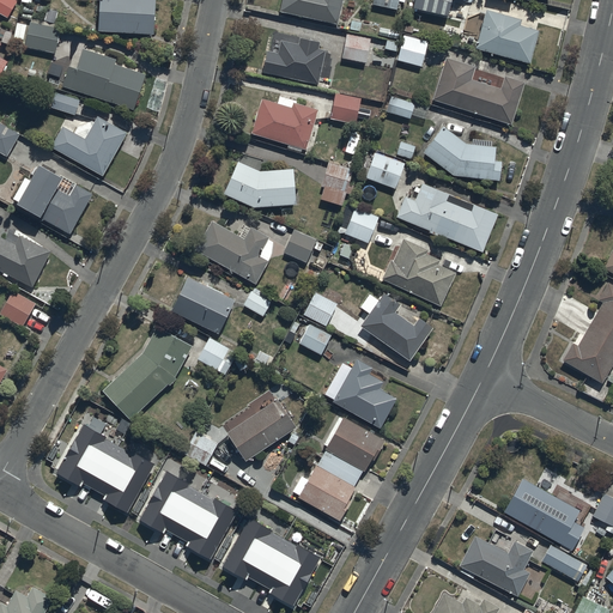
[(0,0),(0,13),(8,19),(17,2),(13,0),(0,0)]
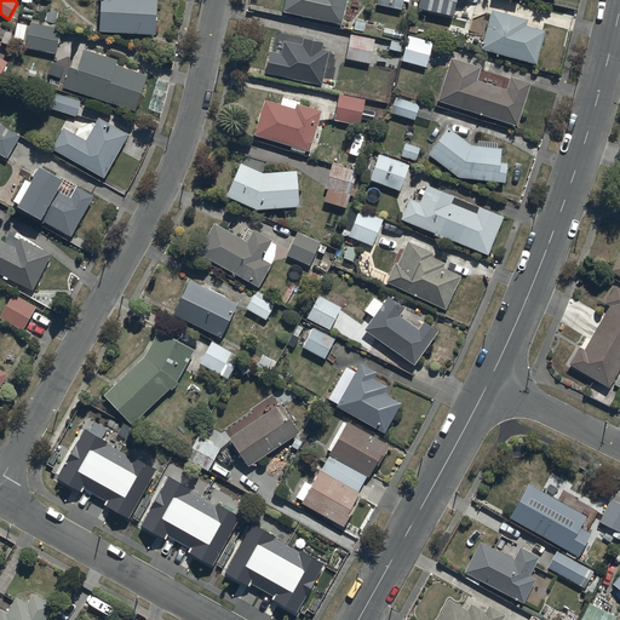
[(101,0),(99,33),(156,36),(158,0),(101,0)]
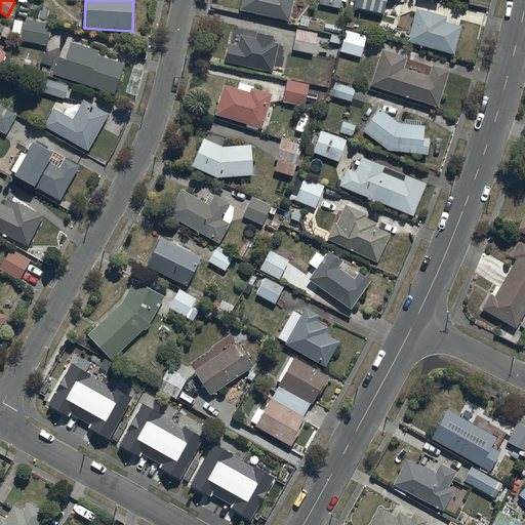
[(240,0),(238,11),(288,22),(292,0),(240,0)]
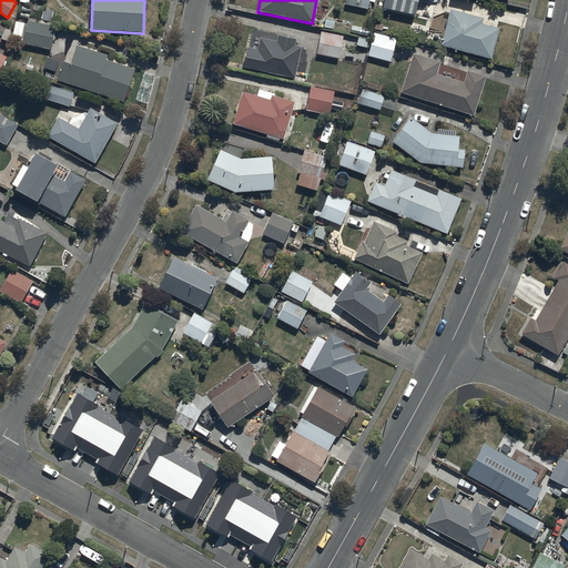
[(367,10),(368,0),(345,0),(345,6),(367,10)]
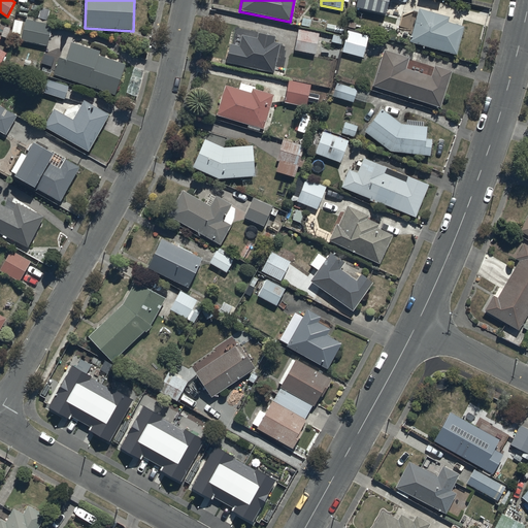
[(356,0),(355,5),(384,12),(387,0),(356,0)]
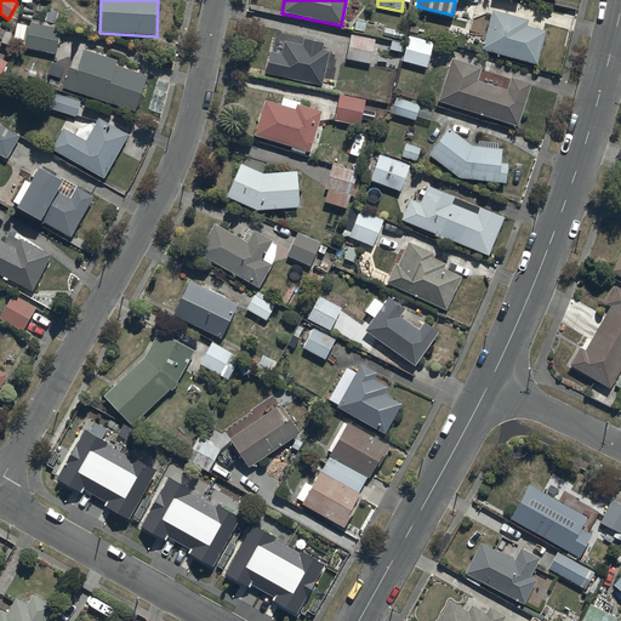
[(528,22),(491,11),(480,50),(536,66),(545,32),(527,27),(528,22)]
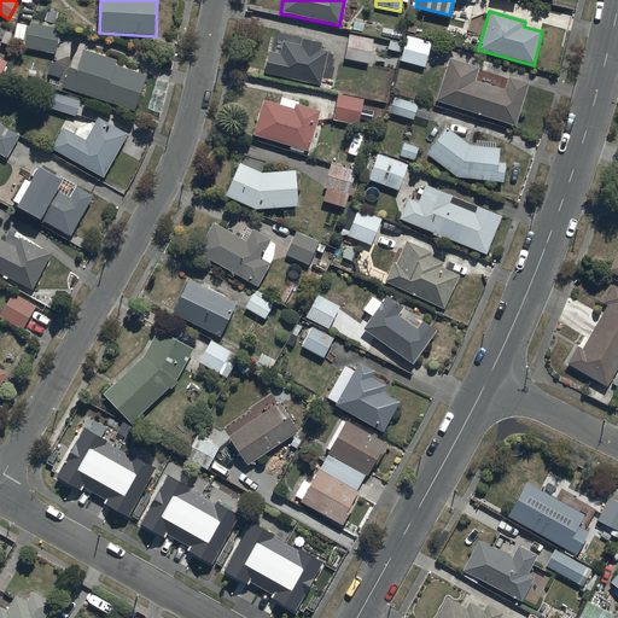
[(62,30),(30,23),(25,48),(56,54),(62,30)]
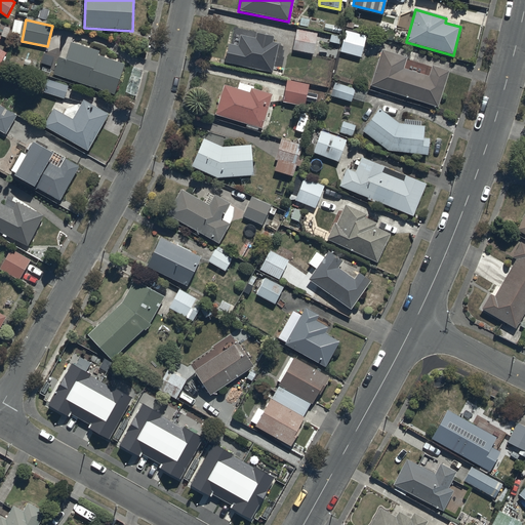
[(318,34),(296,30),(292,50),(313,55),(318,34)]
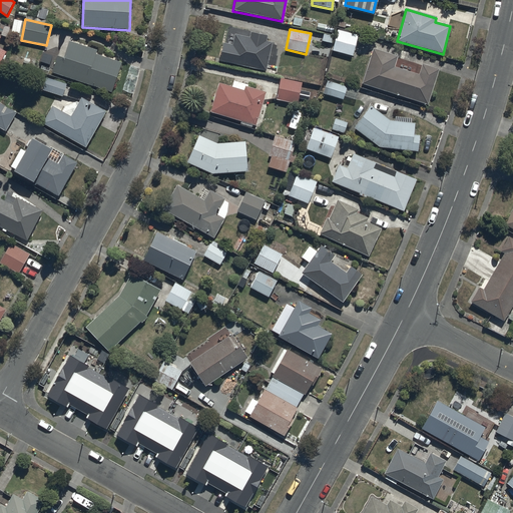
[(353,57),(358,36),(337,31),(332,52),(353,57)]
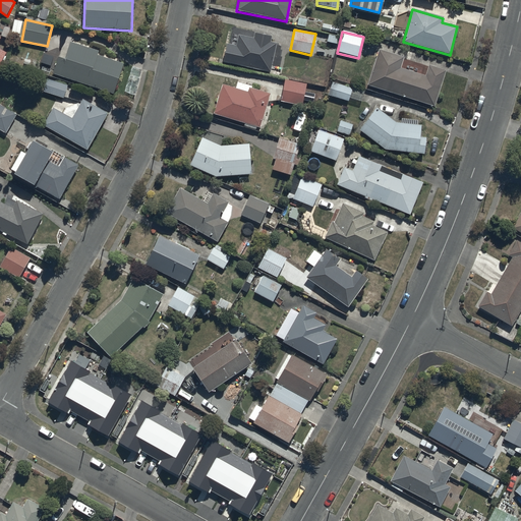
[(227,44),(223,61),(269,72),(276,44),(270,43),(272,37),(254,33),(253,39),(239,35),(236,47),(227,44)]
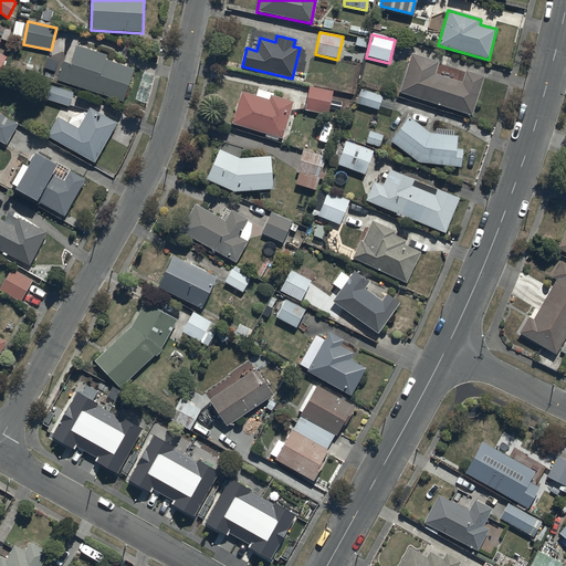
[(135,70),(106,61),(107,56),(76,46),(71,64),(63,62),(58,81),(124,103),(135,70)]
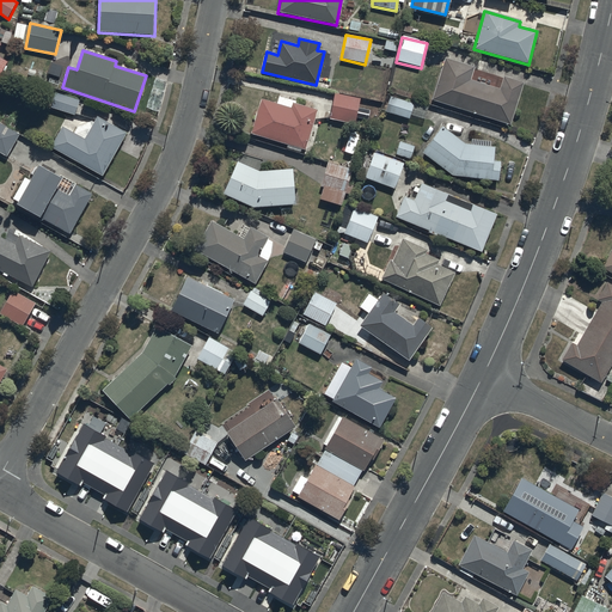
[(444,59),(430,101),(509,126),(522,83),(503,77),(499,89),(470,80),(473,68),(444,59)]
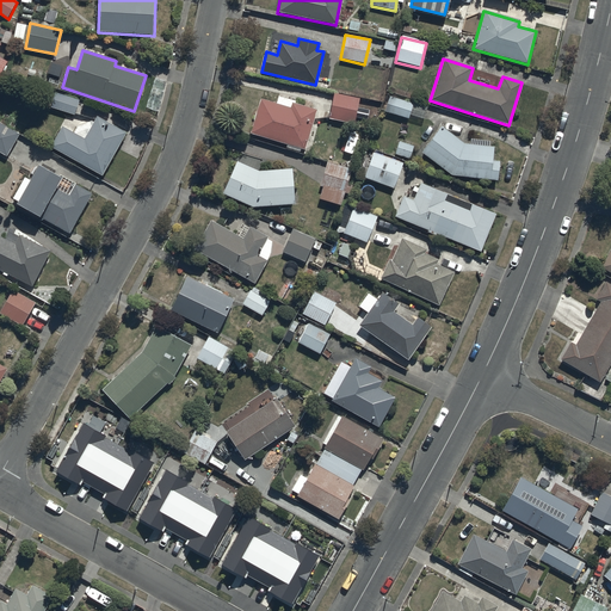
[(75,116),(80,102),(55,93),(50,107),(75,116)]
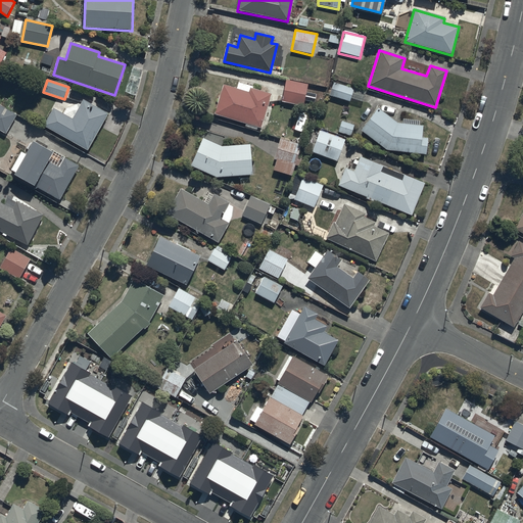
[(307,85),(286,80),(281,102),(302,107),(307,85)]
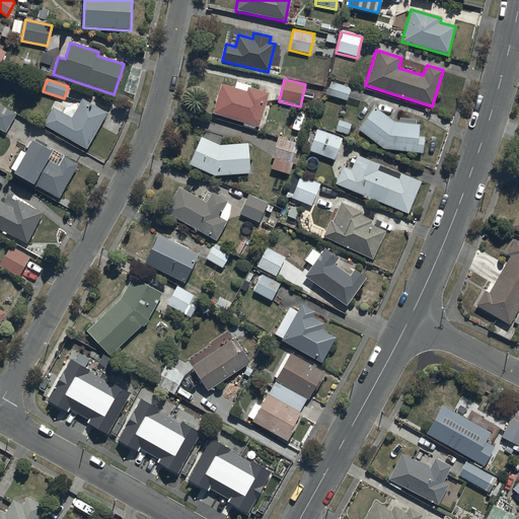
[(235,88),(220,84),(212,114),(242,122),(241,127),(253,130),(254,126),(258,127),(269,92),(250,88),(250,86),(236,82),(235,88)]
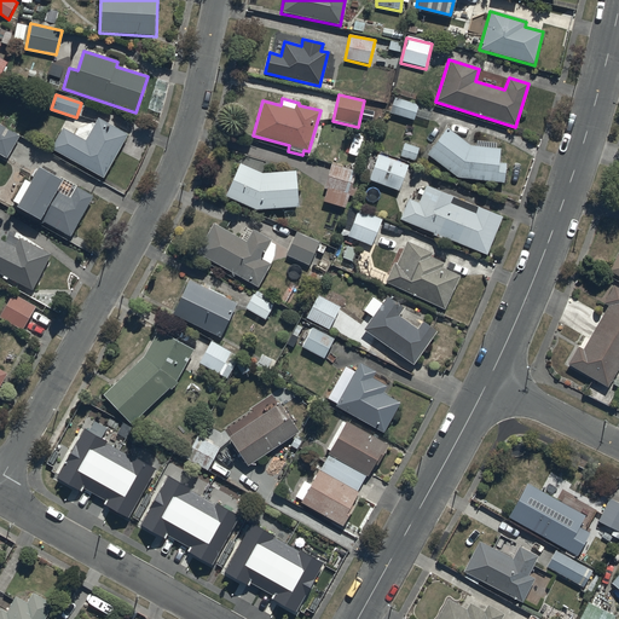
[(418,105),(394,98),(389,114),(414,121),(418,105)]
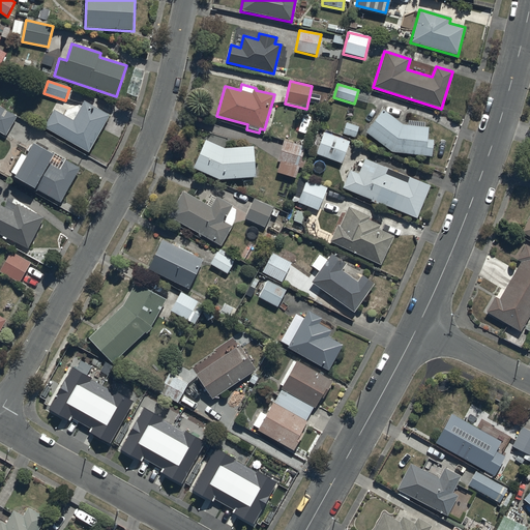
[(74,121),(54,111),(45,127),(89,153),(110,116),(85,101),(74,121)]
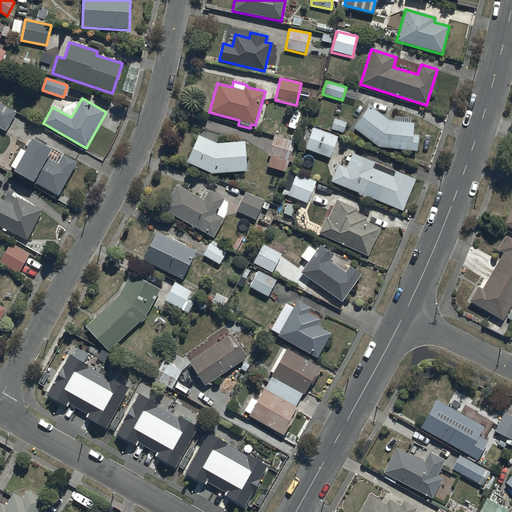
[(0,128),(5,131),(16,113),(0,103),(0,128)]
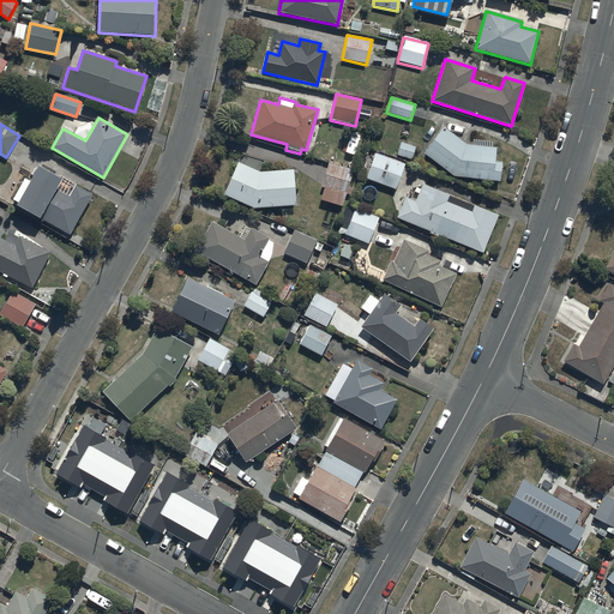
[(474,139),(474,146),(465,145),(444,127),(422,154),(453,176),(500,182),(503,163),(494,162),(497,149),(491,149),(492,142),(474,139)]
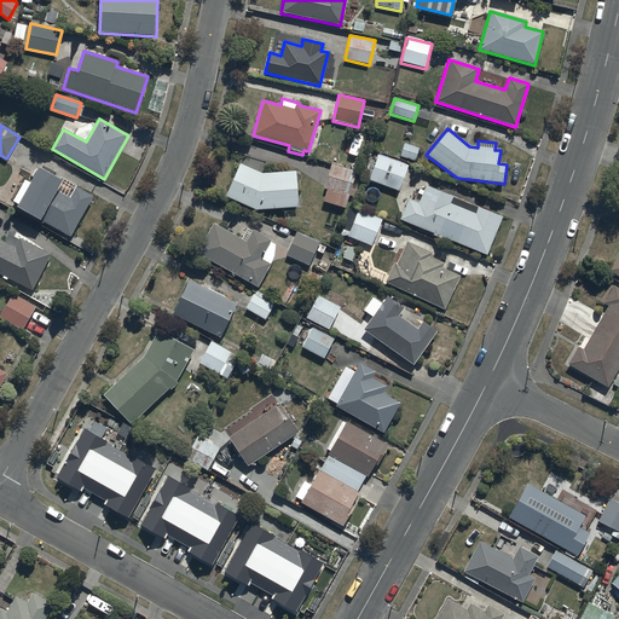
[(418,149),(404,144),(400,156),(415,161),(418,149)]
